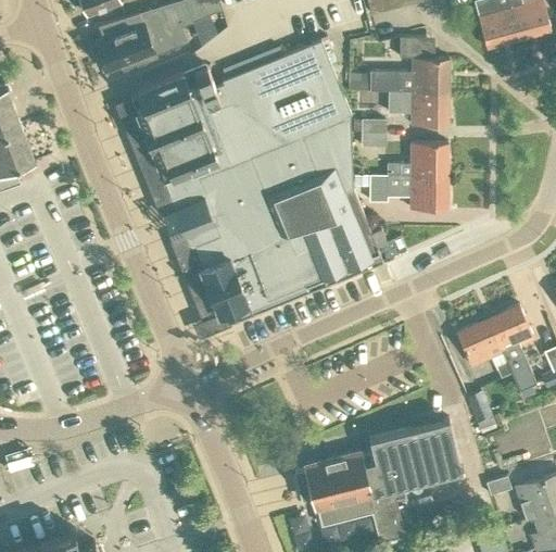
[(77,0),(78,1),(81,2),(87,15),(105,9),(109,10),(115,8),(116,4),(121,3),(118,0),(77,0)]
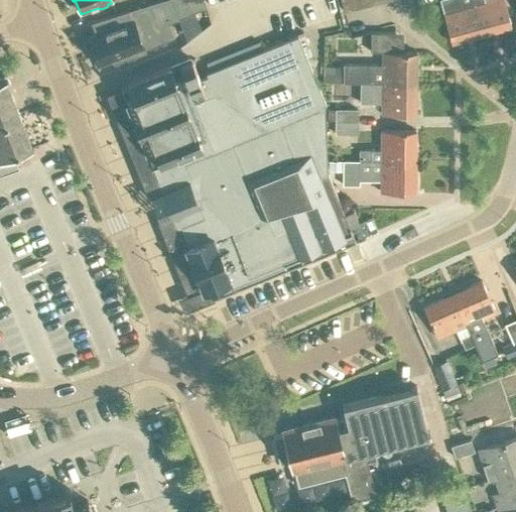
[(96,35),(88,39),(99,67),(111,61),(113,64),(126,58),(127,60),(144,53),(143,50),(173,38),(167,24),(177,20),(176,19),(204,10),(201,0),(169,0),(91,25),(96,35)]
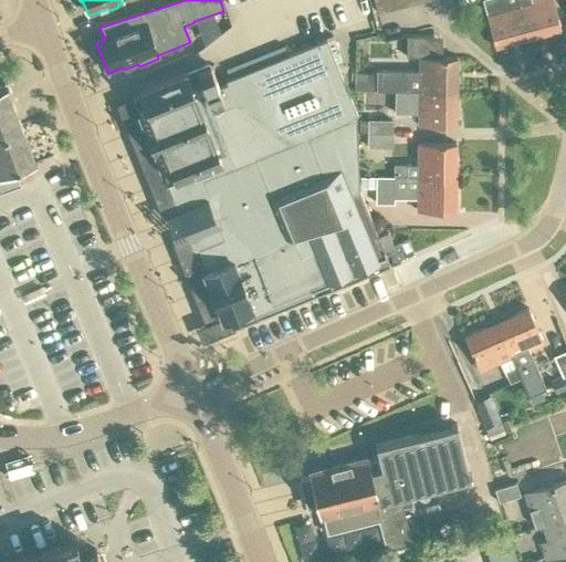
[(371,0),(376,16),(389,12),(385,0),(371,0)]
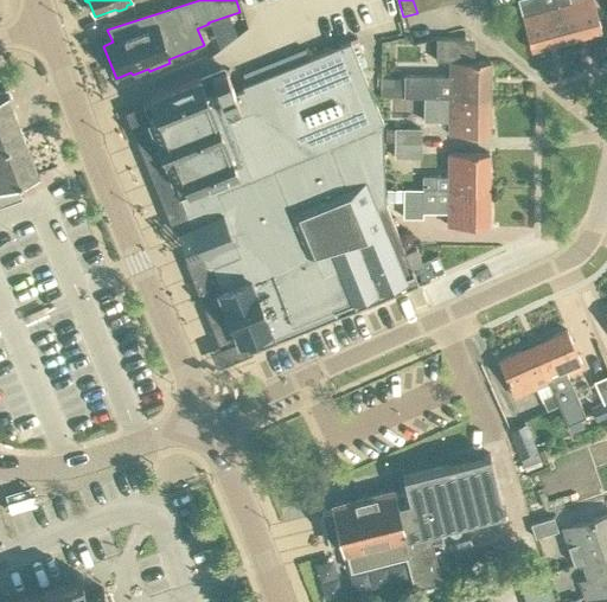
[(413,0),(417,13),(432,10),(428,0),(413,0)]
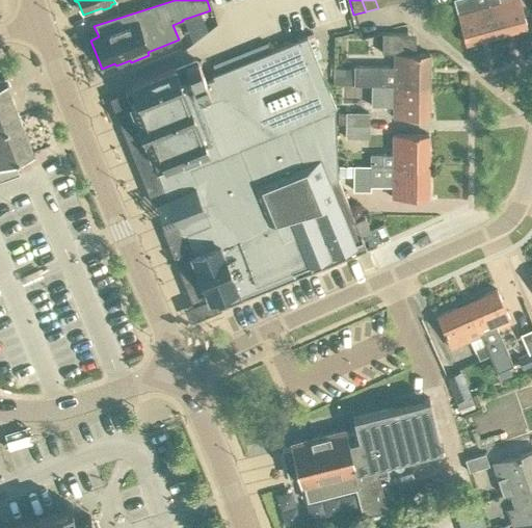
[(495,38),(484,0),(454,0),(452,1),(455,12),(463,47),(495,38)]
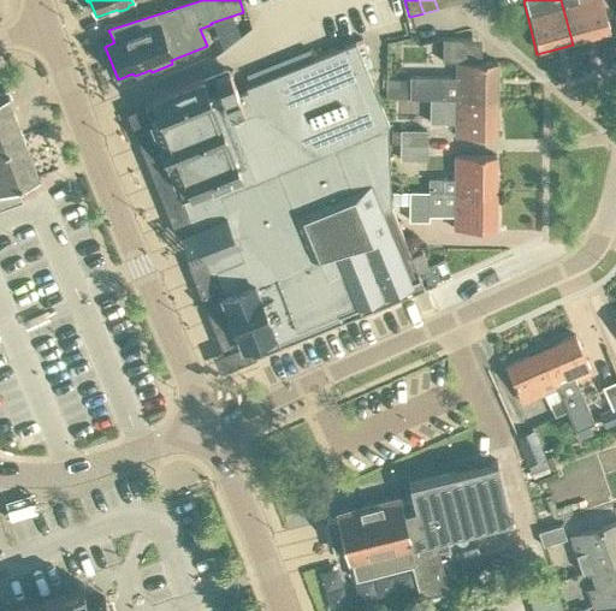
[(575,0),(561,0),(573,45),(609,35),(599,0),(582,0),(576,1),(575,0)]
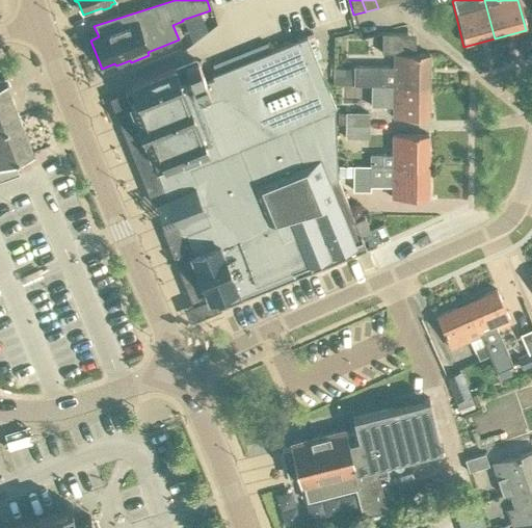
[(381,55),(391,55),(391,36),(381,36),(381,55)]
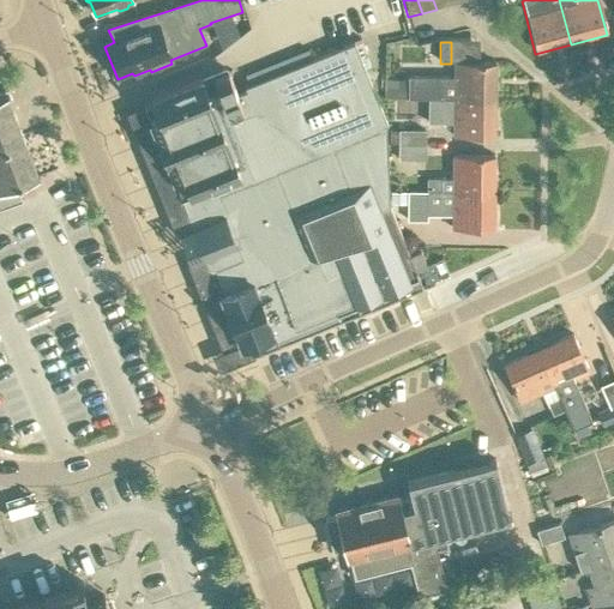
[(143,107),(222,300),(218,300),(238,349),(242,347),(248,359),(248,361),(341,325),(341,324),(422,290),(415,273),(409,258),(389,207),(385,126),(353,44),(311,61),(248,86),(244,88),(245,91),(236,95),(227,73),(202,83),(200,80),(150,101),(151,103),(143,107)]
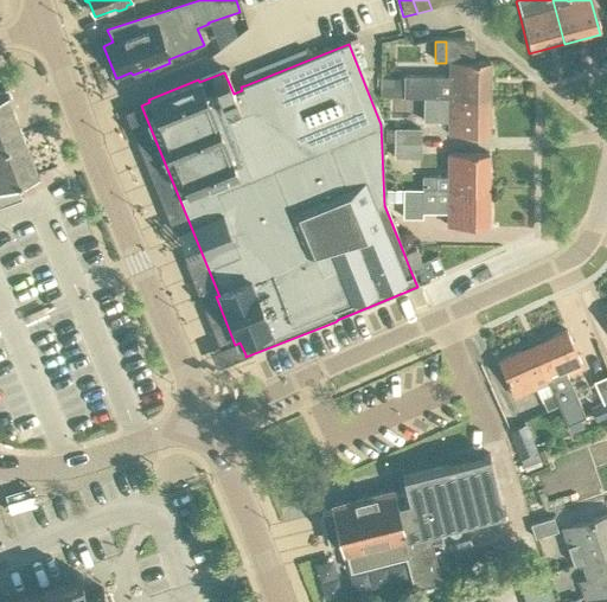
[(448,64),(448,78),(403,78),(403,82),(403,98),(422,98),(487,100),(487,64),(448,64)]
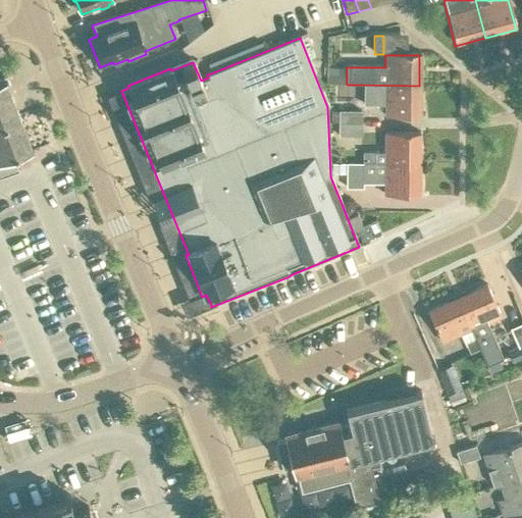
[(327,69),(327,85),(347,85),(347,70),(327,69)]
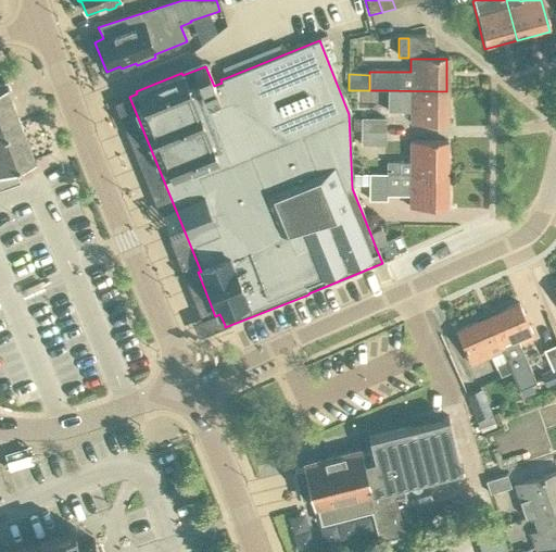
[(0,175),(14,170),(34,163),(11,100),(13,99),(7,84),(0,85),(0,175)]
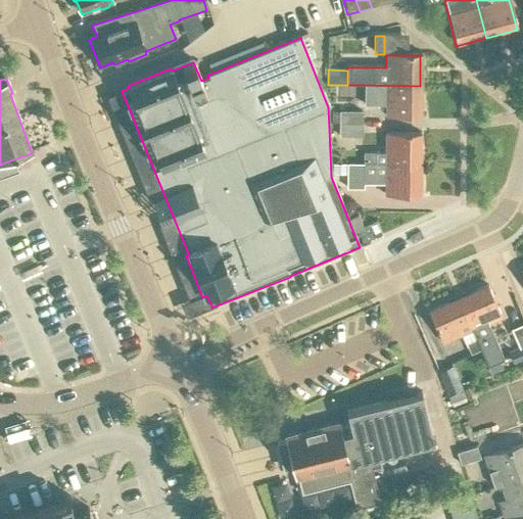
[(364,107),(385,108),(385,119),(420,119),(420,86),(364,85),(364,107)]
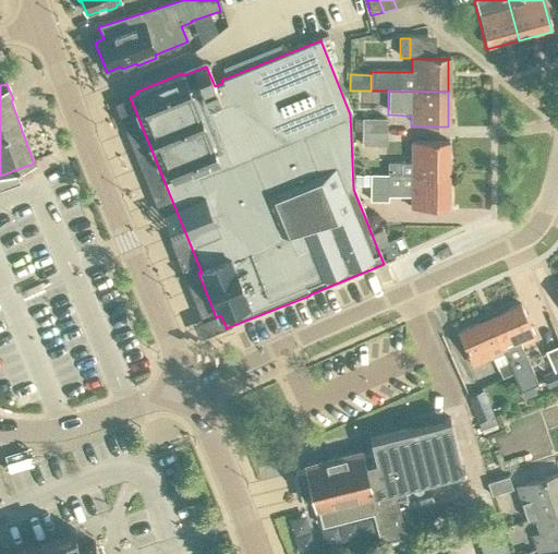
[(362,132),(386,133),(386,121),(362,121),(362,132)]
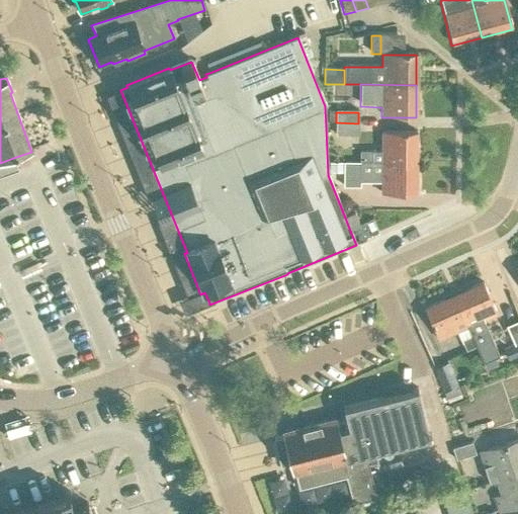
[(358,138),(358,123),(336,122),(335,138),(358,138)]
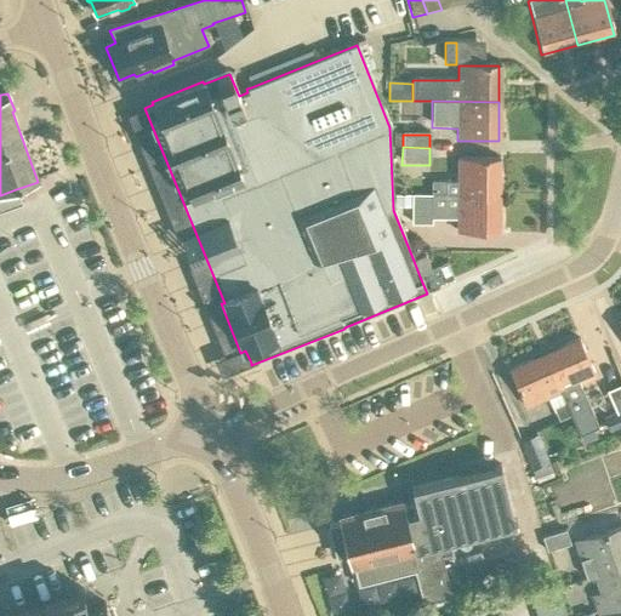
[(431,183),(431,195),(446,195),(457,195),(497,195),(497,159),(457,159),(457,184),(446,183),(431,183)]
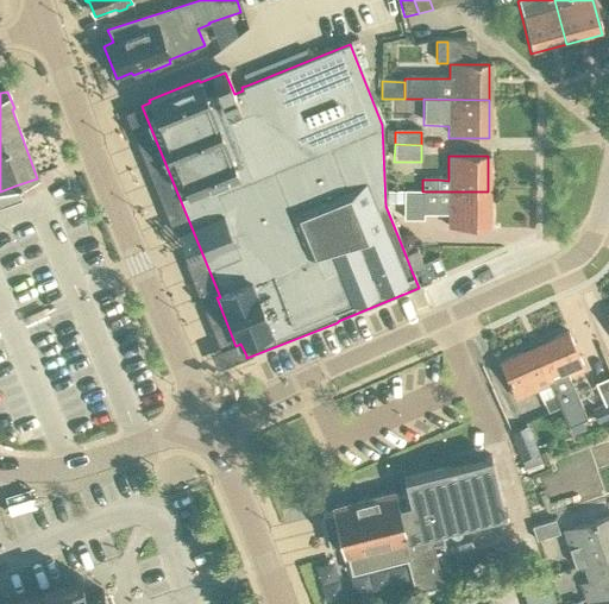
[(403,190),(403,221),(424,221),(424,216),(449,216),(449,231),(488,231),(488,192),(449,192),(438,192),(422,192),(403,190)]
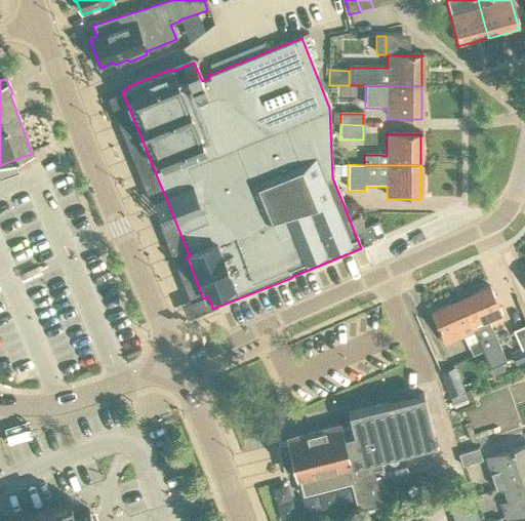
[(333,166),(334,176),(347,176),(347,166),(333,166)]
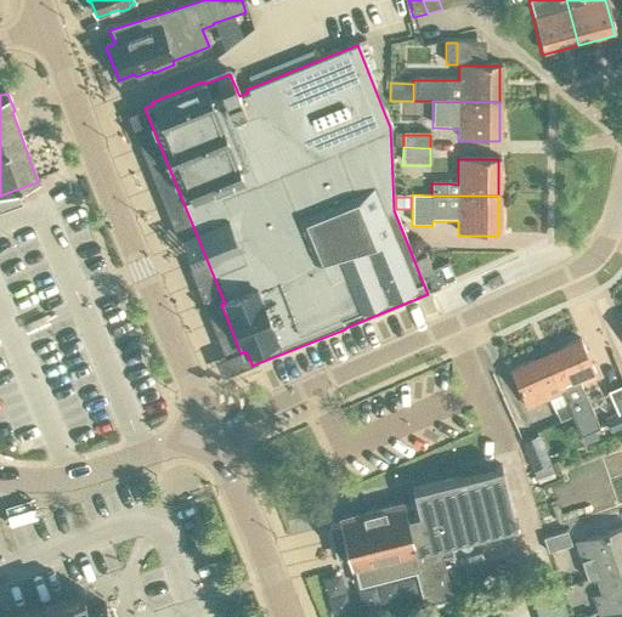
[(431,272),(425,256),(414,261),(420,277),(431,272)]
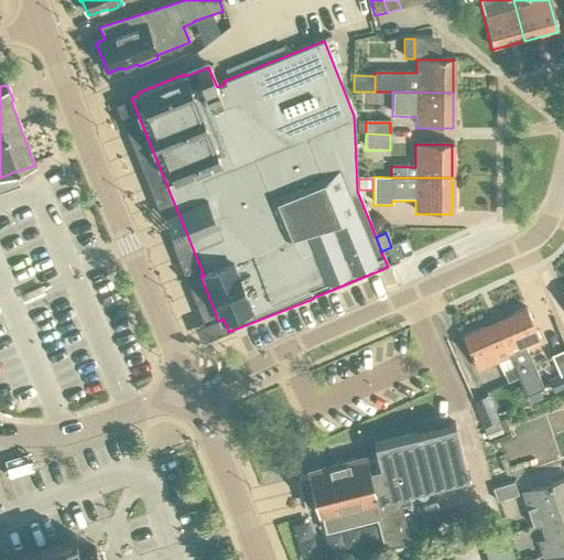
[(496,327),(519,379),(527,397),(543,389),(525,350),(541,343),(527,309),(505,319),(507,323),(496,327)]
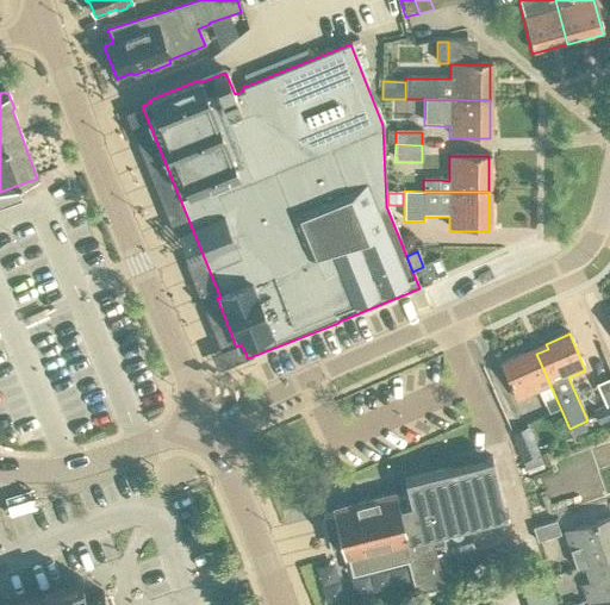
[(522,354),(499,365),(516,401),(539,391),(549,415),(561,410),(536,354),(524,360),(522,354)]
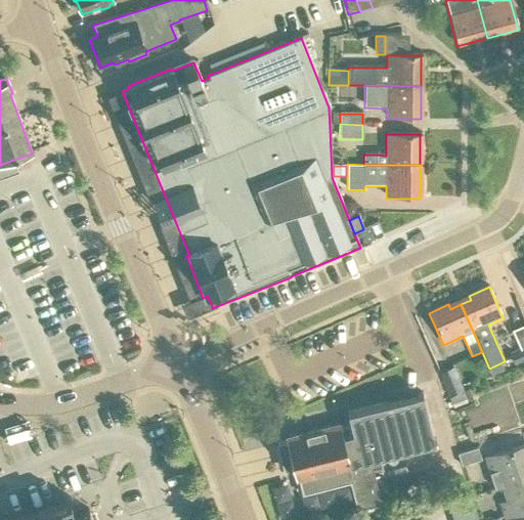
[(523,347),(520,350),(510,354),(514,365),(523,360),(523,347)]
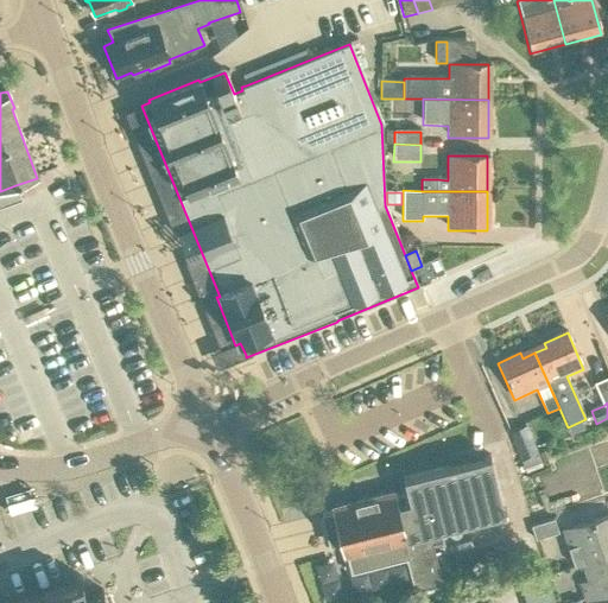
[(584,430),(581,423),(568,427),(571,435),(584,430)]
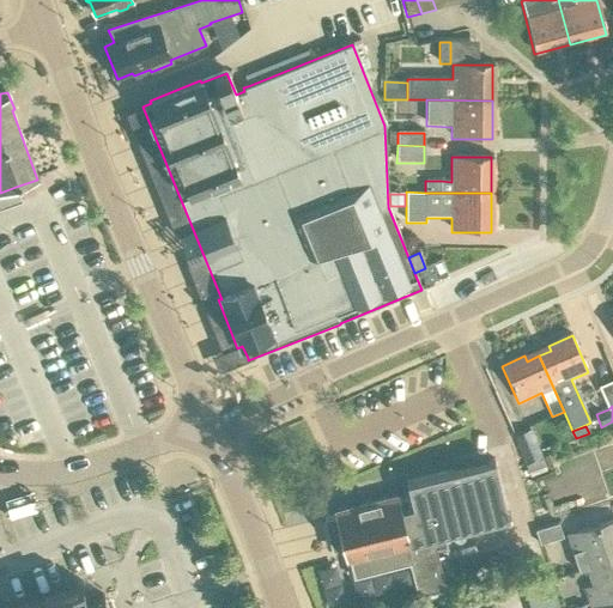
[(525,466),(541,458),(529,431),(513,438),(525,466)]
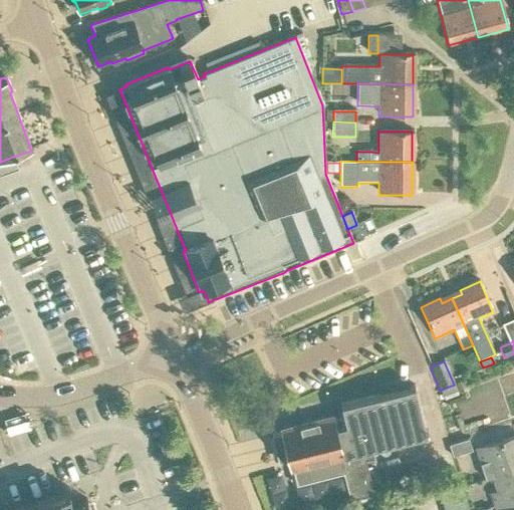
[(282,436),(272,439),(277,462),(288,459),(291,470),(294,469),(298,485),(343,474),(350,500),(373,494),(365,460),(372,458),(369,448),(426,434),(413,385),(341,402),(345,418),(333,421),(332,419),(281,432),(282,436)]
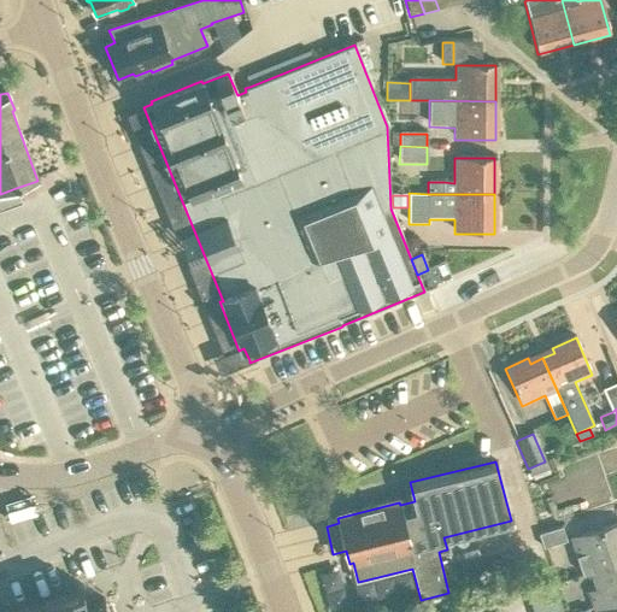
[(616,525),(573,541),(583,575),(592,572),(616,563),(616,525)]
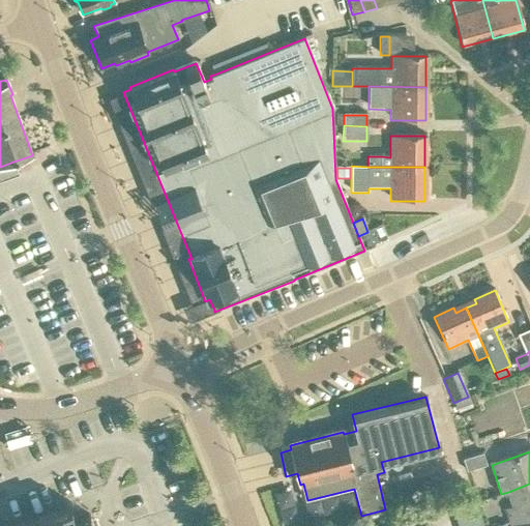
[(467,472),(487,466),(482,455),(463,461),(467,472)]
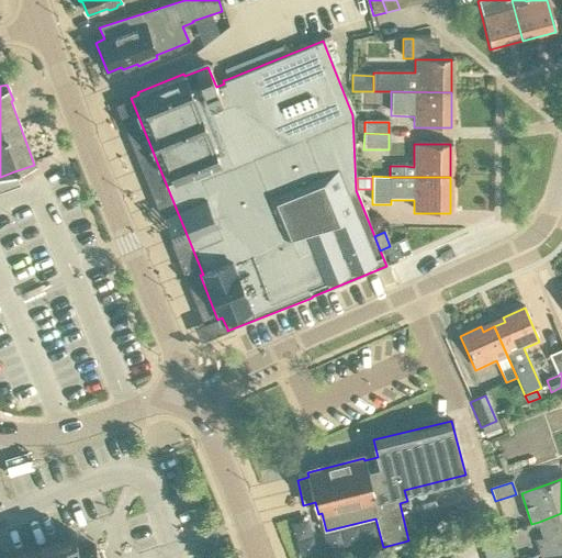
[(561,513),(539,522),(543,538),(537,540),(541,557),(561,549),(561,513)]
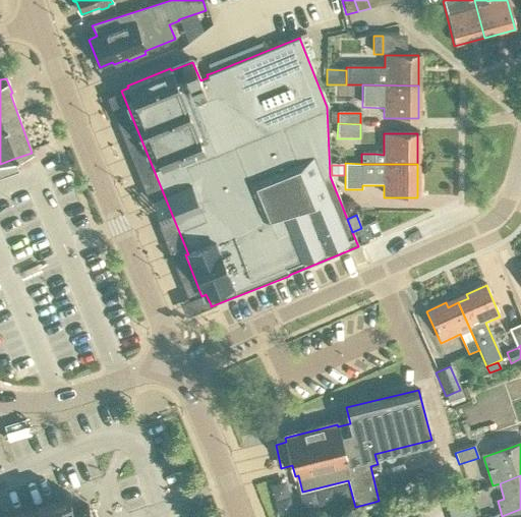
[(92,516),(89,508),(74,512),(69,499),(22,516),(92,516)]
